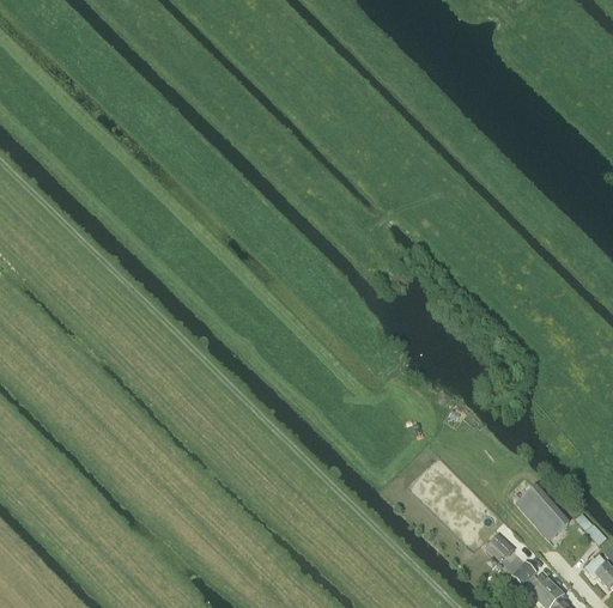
[(516,503),(548,539),(565,524),(533,487),(516,503)]
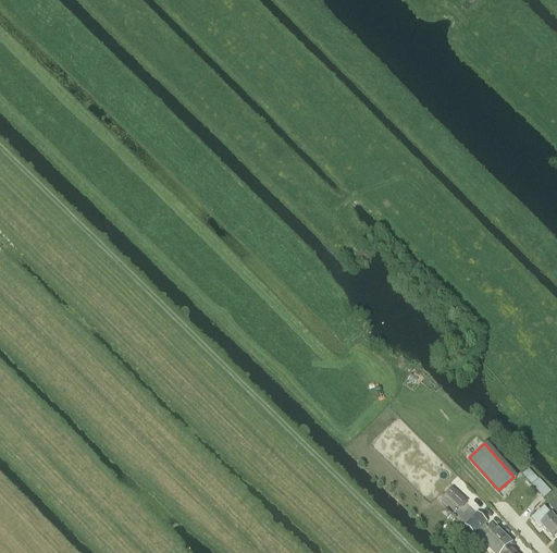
[(522,471),(544,495),(552,488),(539,475),(539,476),(529,466),(522,471)]
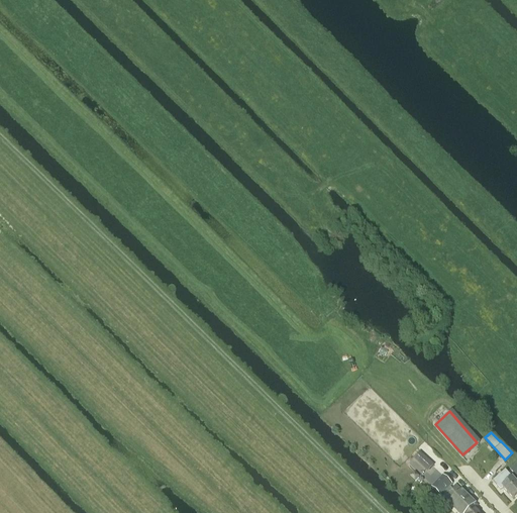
[(434,462),(420,449),(416,453),(429,467),(434,462)]
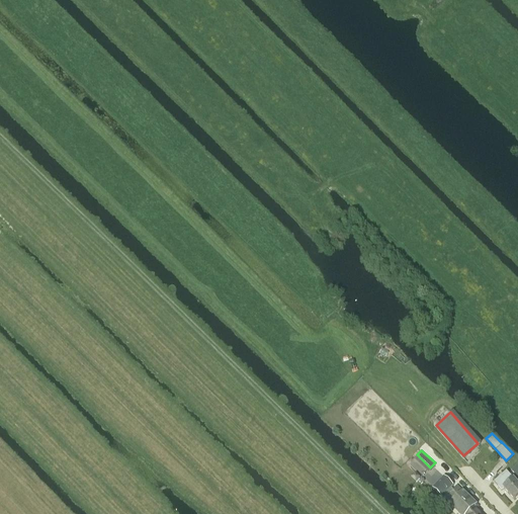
[(507,467),(494,480),(502,488),(504,486),(515,498),(517,494),(517,481),(514,476),(507,467)]
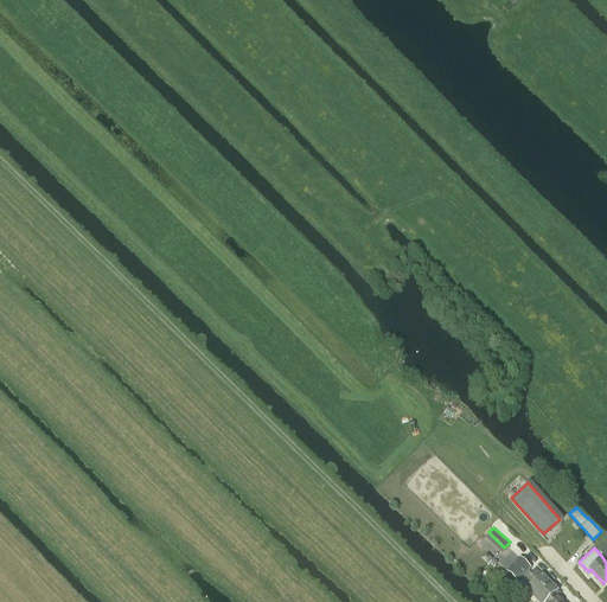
[(493,556),(487,549),(481,555),(487,562),(493,556)]
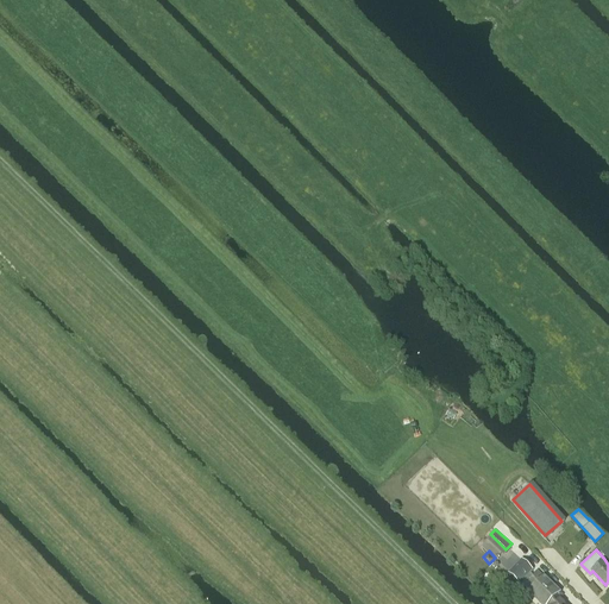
[(522,558),(510,570),(521,580),(525,577),(533,585),(528,590),(544,603),(569,603),(558,593),(560,590),(544,574),(539,579),(531,570),(533,567),(522,558)]
